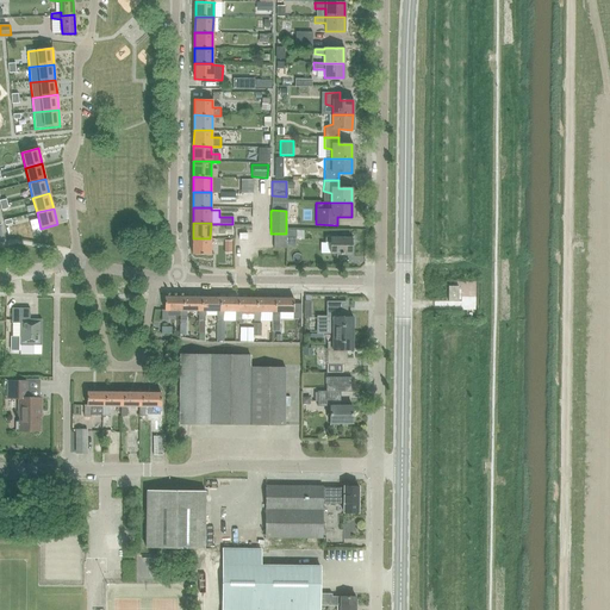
[(286,230),(286,234),(286,246),(296,246),(296,230),(286,230)]
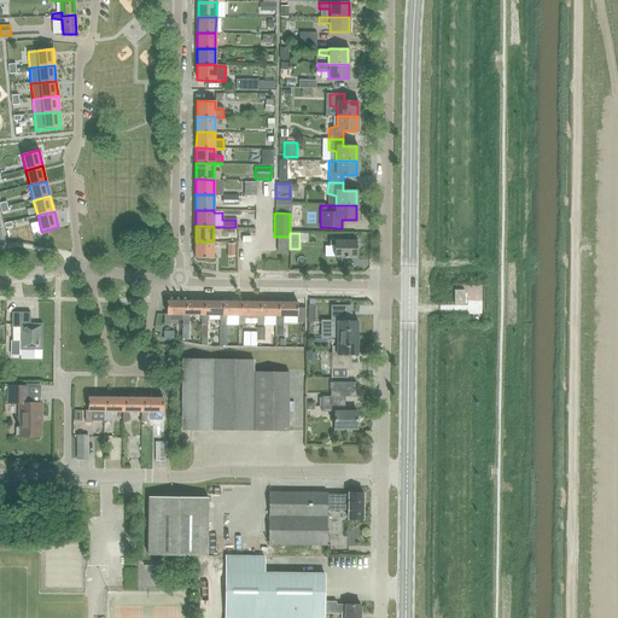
[(277,237),(277,251),(290,251),(290,249),(290,237),(278,237),(277,237)]
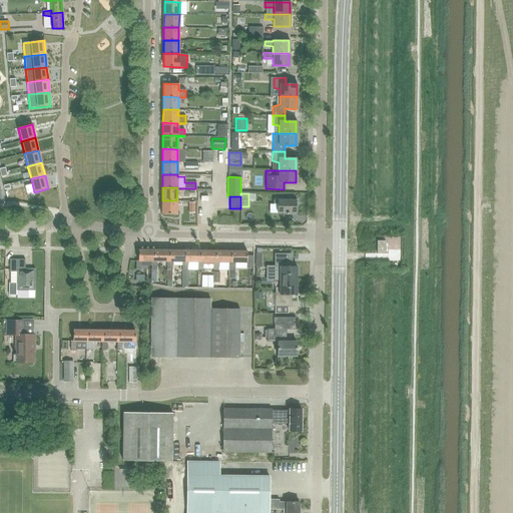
[(296,199),(273,199),(273,203),(278,203),(278,213),(287,213),(287,214),(296,214),(296,199)]
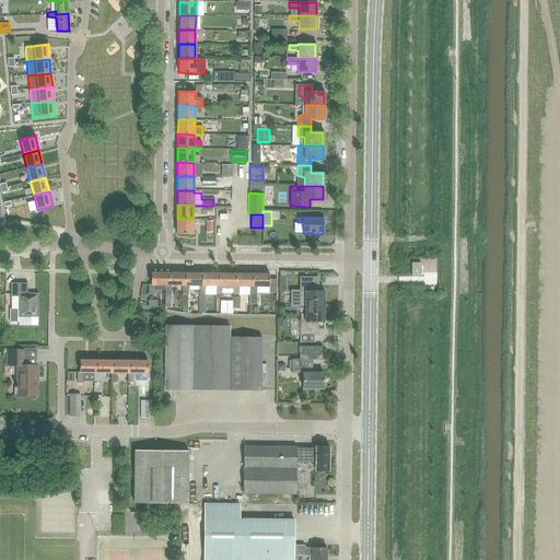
[(177,219),(176,234),(193,234),(193,219),(177,219)]
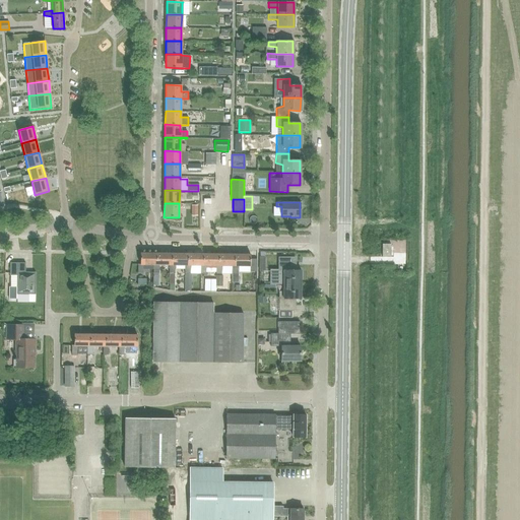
[(382,245),(382,258),(390,258),(390,245),(382,245)]
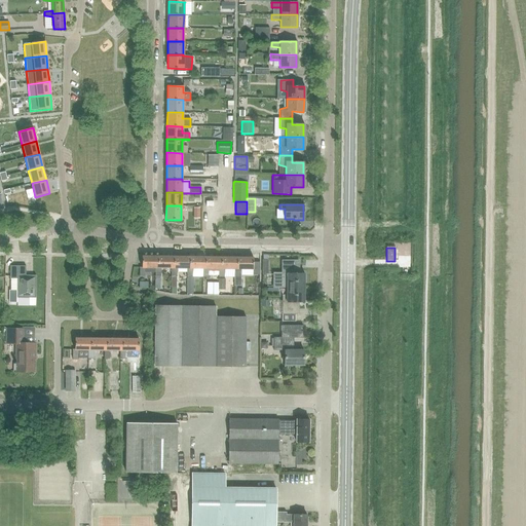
[(140,268),(140,276),(145,276),(146,268),(155,268),(157,268),(158,257),(142,256),(142,268),(140,268)]
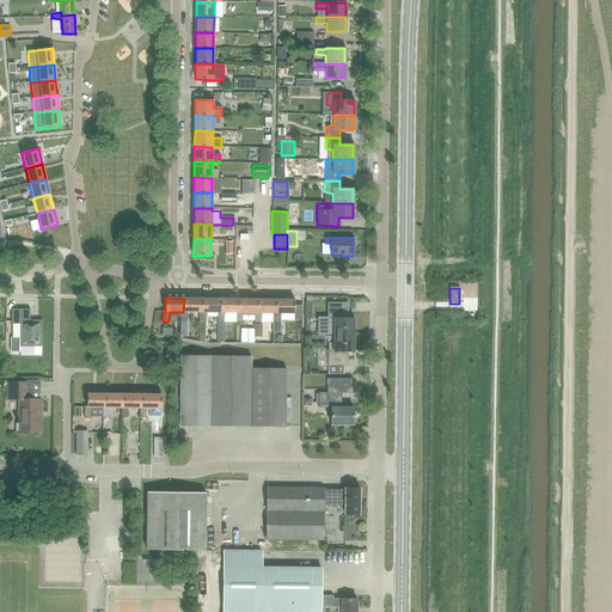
[(181,312),(181,322),(187,323),(188,312),(200,312),(202,312),(202,299),(184,299),(183,312),(181,312)]
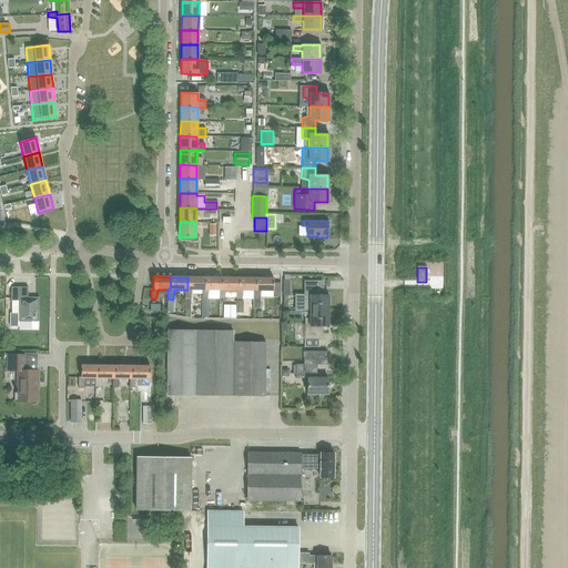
[(185,290),(184,298),(190,300),(192,290),(202,290),(204,290),(205,277),(188,277),(188,290),(185,290)]
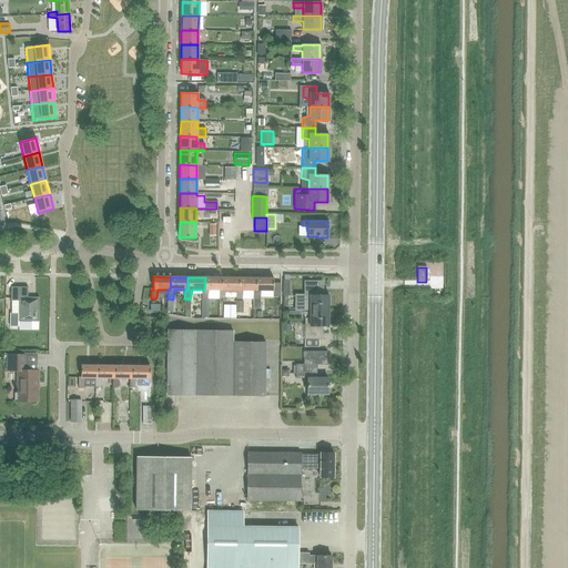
[(204,290),(202,290),(202,300),(208,300),(209,290),(219,291),(222,291),(222,277),(205,277),(204,290)]
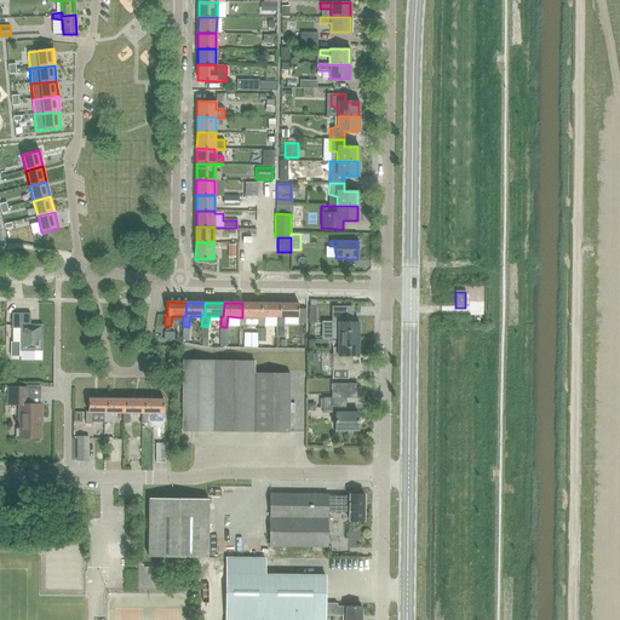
[(239,317),(239,327),(245,327),(246,317),(258,317),(260,317),(260,304),(242,303),(242,317),(239,317)]
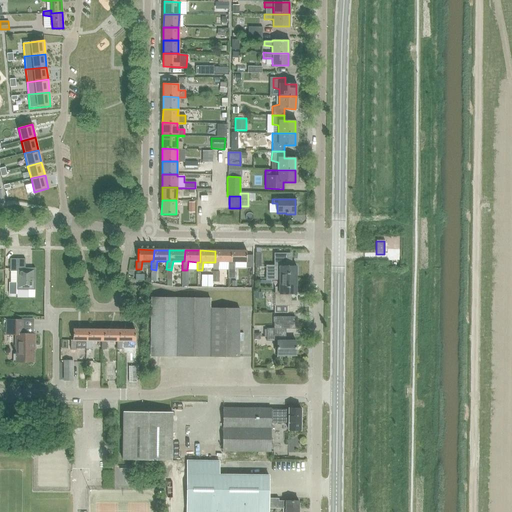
[(213,262),(213,270),(218,270),(219,262),(228,262),(230,262),(230,251),(215,251),(215,262),(213,262)]
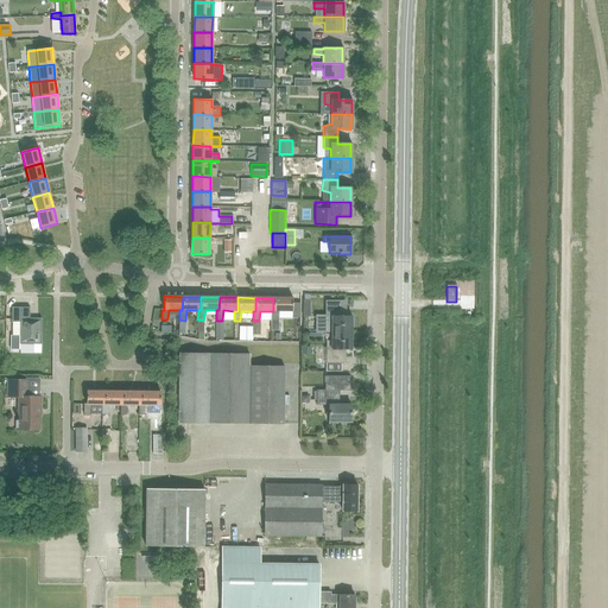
[(271,311),(271,330),(278,330),(278,311),(292,311),(292,317),(299,317),(299,303),(292,303),(292,298),(273,298),(273,311),(271,311)]
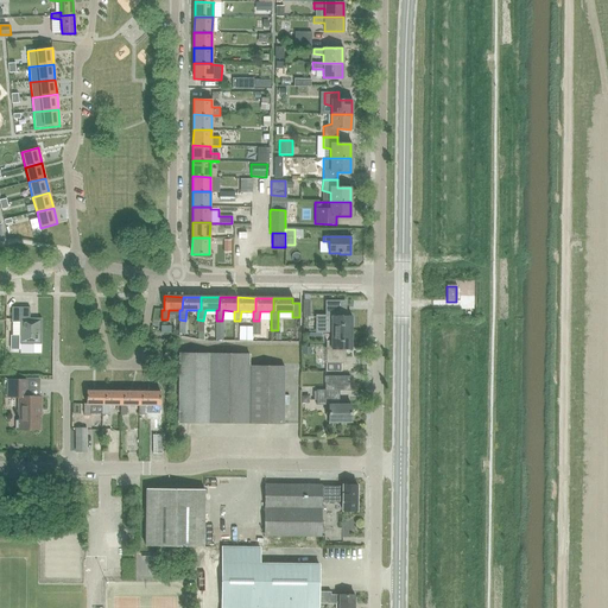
[(316,317),(316,333),(331,333),(352,333),(352,316),(346,316),(343,316),(343,303),(343,302),(327,302),(325,318),(316,317)]
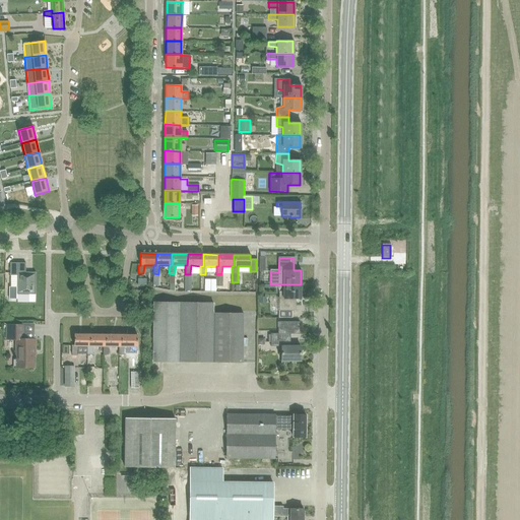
[(9,287),(8,299),(16,300),(17,295),(36,295),(36,273),(36,269),(25,269),(25,263),(10,263),(9,278),(16,278),(16,287),(9,287)]
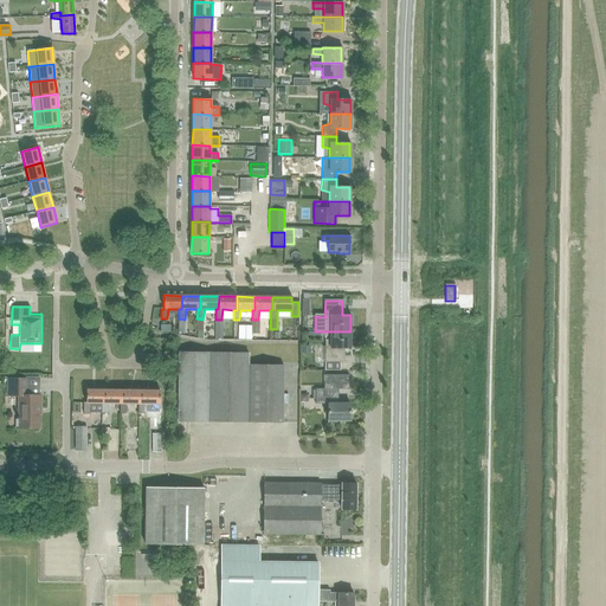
[(238,339),(238,340),(251,340),(251,334),(251,326),(239,326),(238,335),(238,339)]
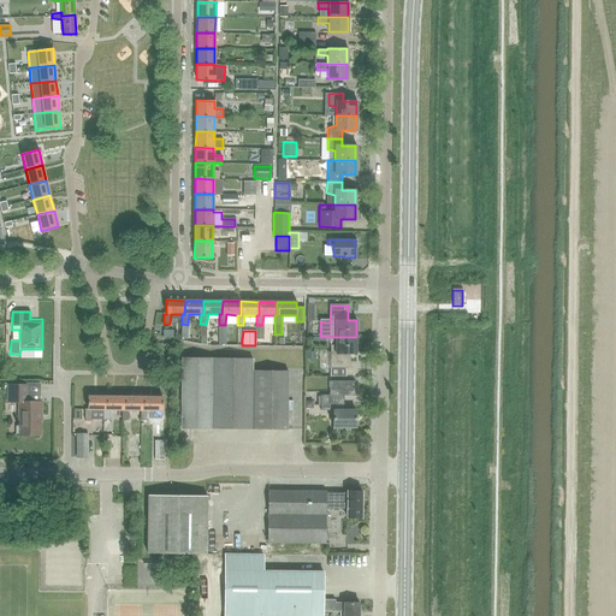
[(330,345),(330,368),(348,368),(348,367),(348,354),(350,354),(356,354),(356,337),(336,337),(336,345),(330,345)]
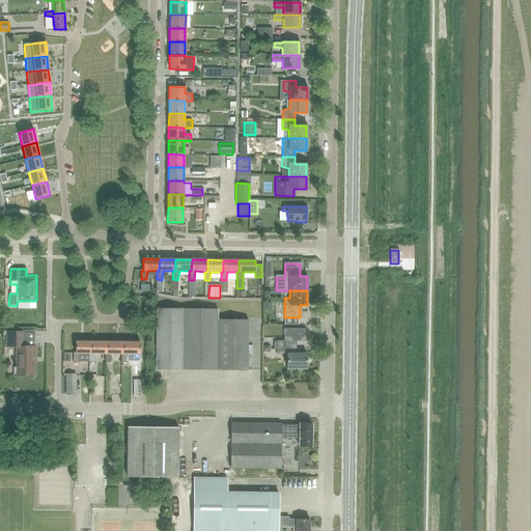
[(157,309),(156,369),(248,370),(248,338),(248,320),(218,320),(218,310),(157,309)]
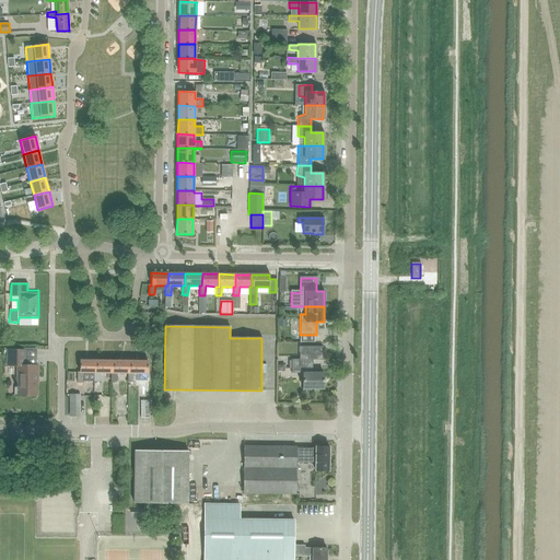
[(300,357),(300,359),(313,359),(323,359),(323,347),(300,346),(300,357)]
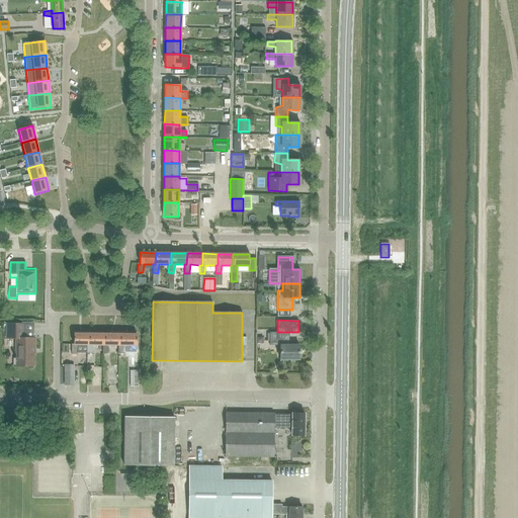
[(7,332),(7,340),(16,339),(16,366),(33,366),(33,349),(34,349),(34,339),(23,339),(23,324),(7,324),(7,332)]
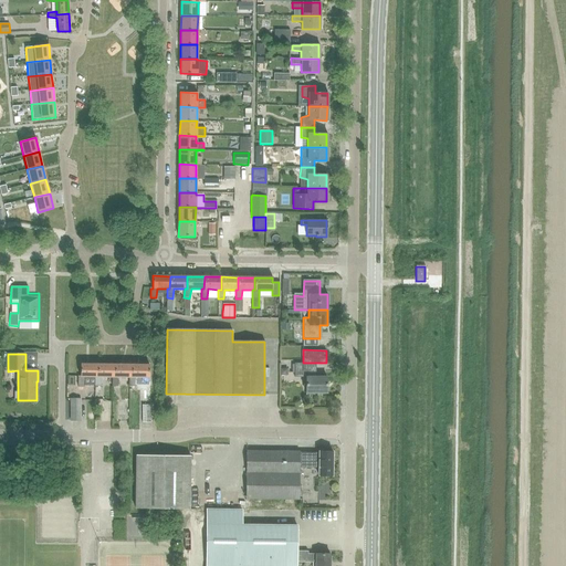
[(294,364),(294,377),(306,378),(305,395),(314,395),(314,392),(327,392),(327,377),(316,377),(316,363),(303,363),(303,364),(294,364)]
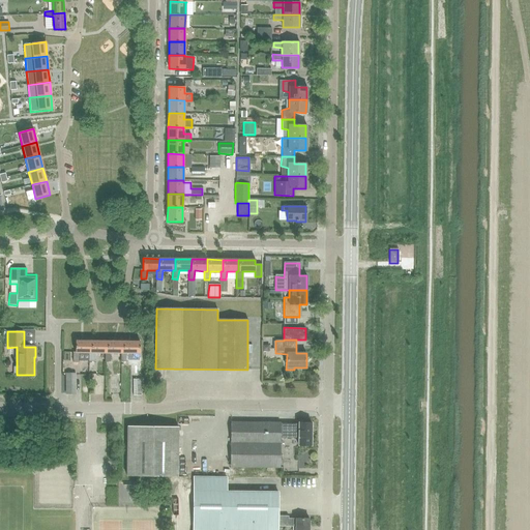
[(72,353),(72,361),(79,361),(79,353),(89,353),(91,353),(92,342),(76,342),(75,353),(72,353)]
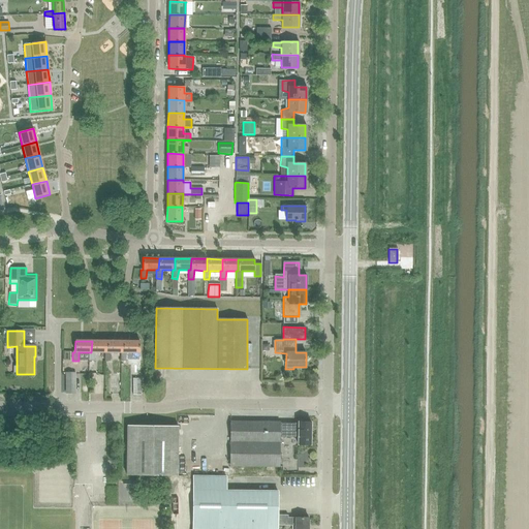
[(89,352),(89,361),(94,361),(95,352),(104,352),(107,352),(107,341),(92,341),(91,352),(89,352)]
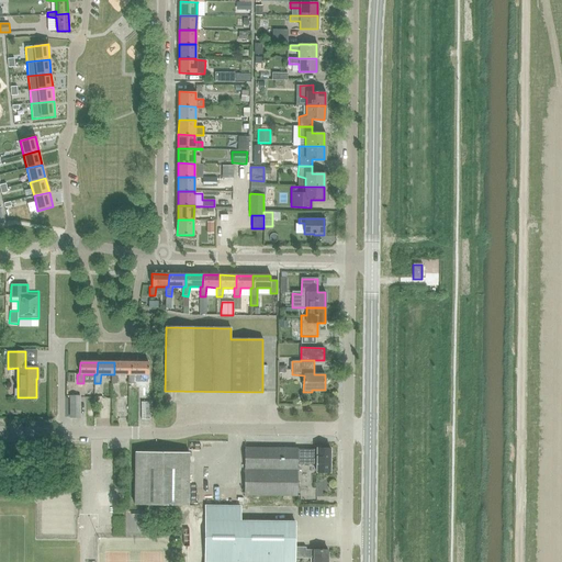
[(111,374),(111,384),(116,384),(117,374),(128,375),(131,375),(131,362),(114,362),(114,374),(111,374)]
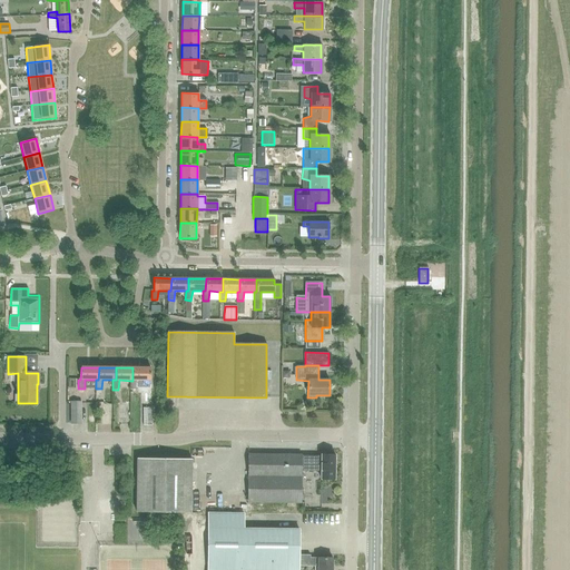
[(130,381),(129,390),(136,390),(137,381),(150,381),(150,367),(133,367),(133,381),(130,381)]
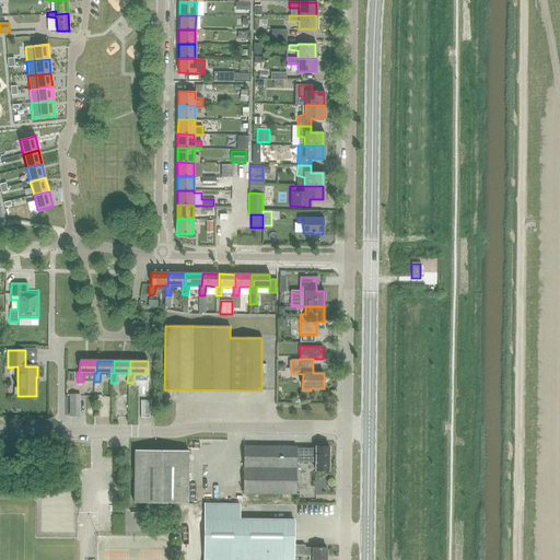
[(70,395),(70,417),(79,417),(79,395),(70,395)]
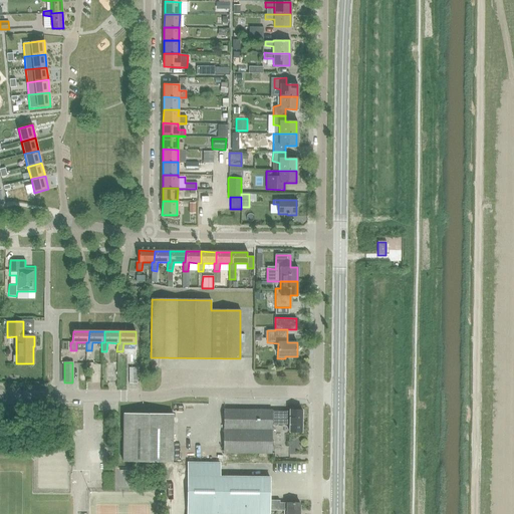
[(89,376),(98,376),(97,362),(88,362),(89,376)]
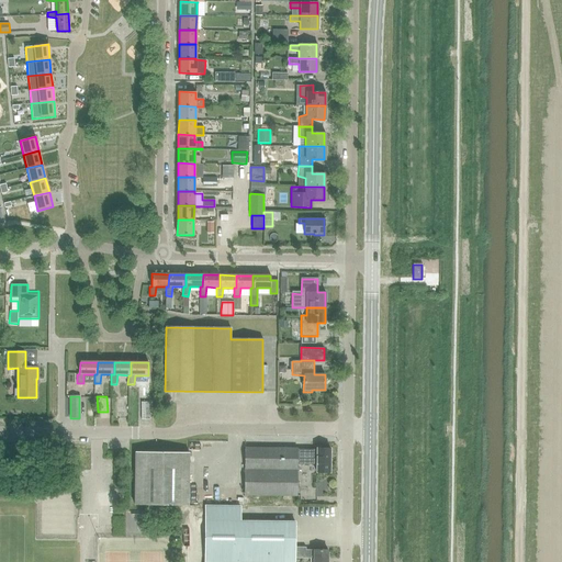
[(114,397),(114,415),(126,415),(125,397),(114,397)]
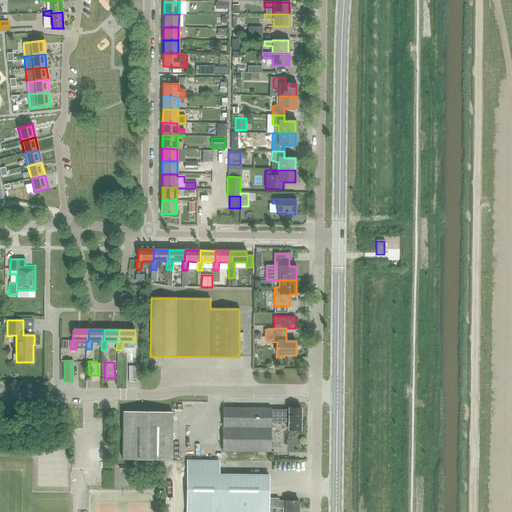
[(223,408),(222,452),(270,453),(270,423),(282,423),(282,410),(270,410),(270,409),(223,408)]
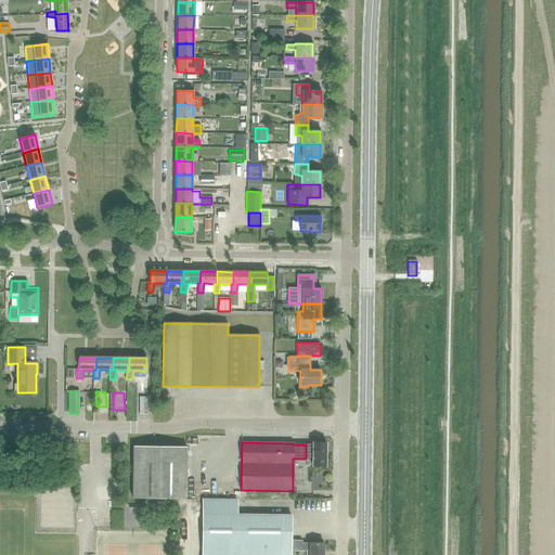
[(306,444),(306,459),(312,459),(312,467),(326,467),(326,442),(312,442),(312,444),(306,444)]
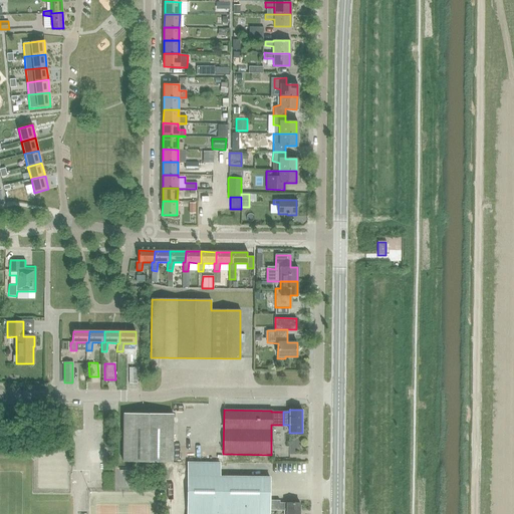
[(123,414),(122,462),(169,462),(172,462),(173,414),(172,414),(123,414)]
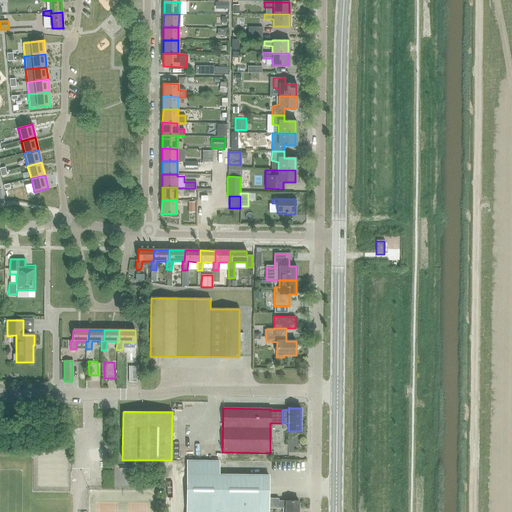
[(186,511),(267,511),(268,509),(285,509),(285,511),(298,511),(298,502),(298,501),(279,501),(278,499),(268,498),(268,476),(218,475),(218,461),(187,461),(186,511)]
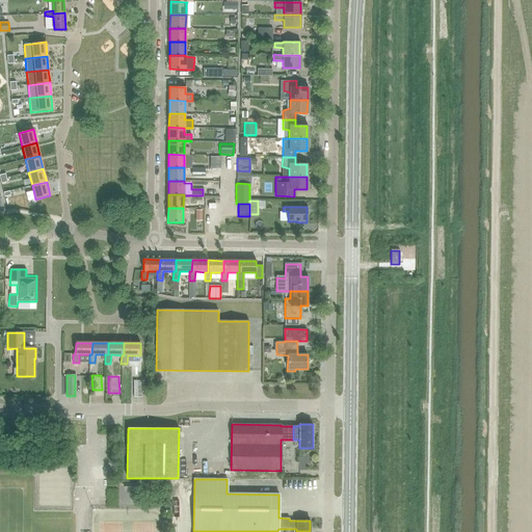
[(116,483),(116,499),(131,499),(131,483),(116,483)]
